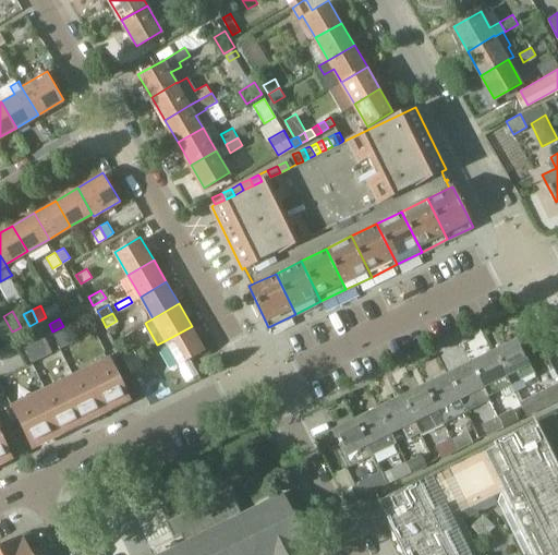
[(63,326),(52,332),(57,339),(68,335),(67,333),(63,326)]
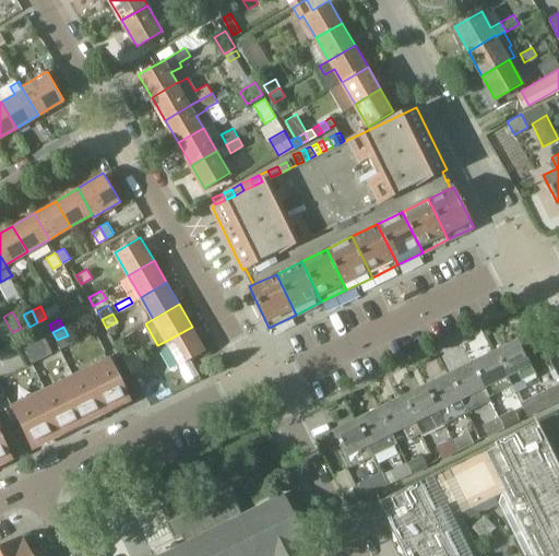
[(204,349),(192,327),(166,341),(179,364),(204,349)]
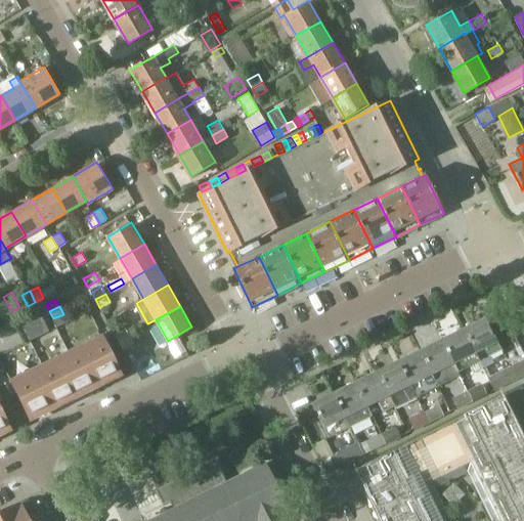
[(63,314),(53,318),(56,327),(67,321),(66,319),(63,314)]
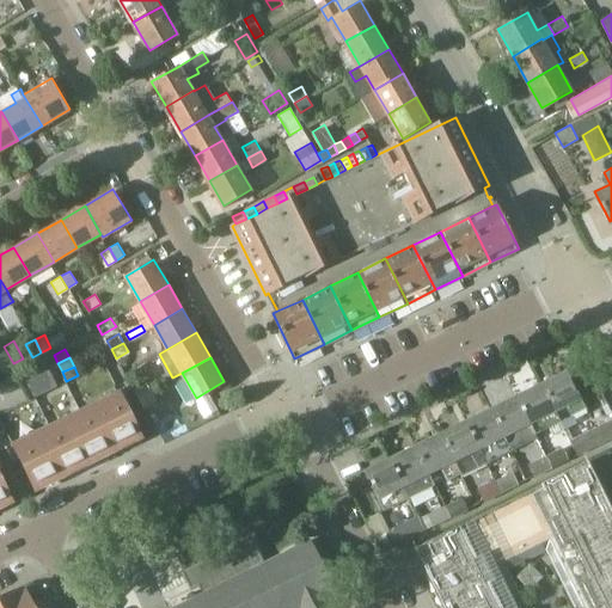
[(49,368),(38,374),(42,382),(54,376),(49,368)]
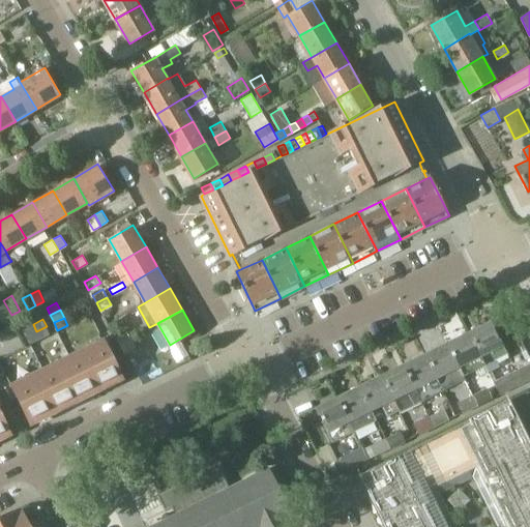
[(470,332),(487,364),(508,354),(493,321),(470,332)]
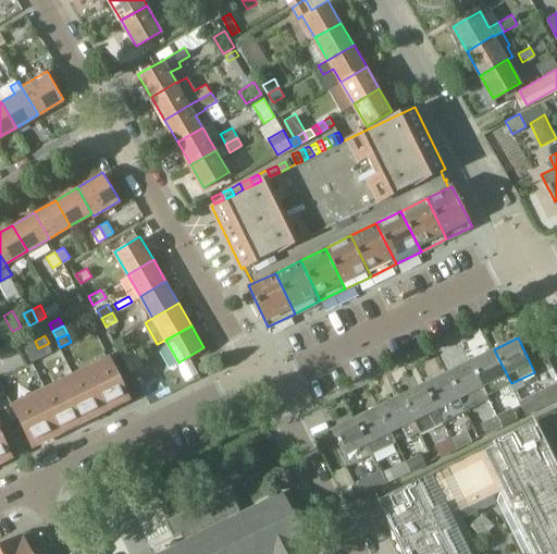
[(35,341),(24,345),(28,353),(38,348),(35,341)]
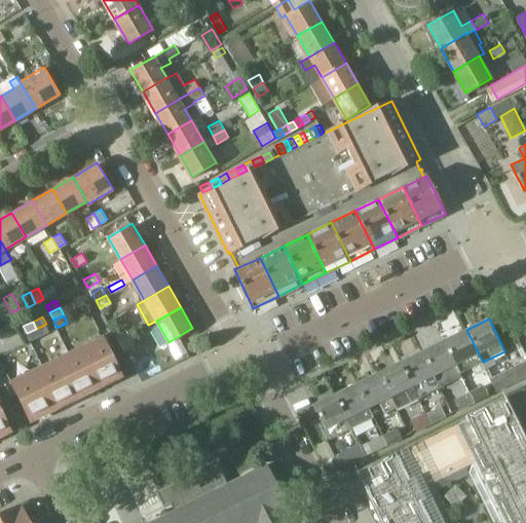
[(36,329),(40,336),(49,331),(46,324),(36,329)]
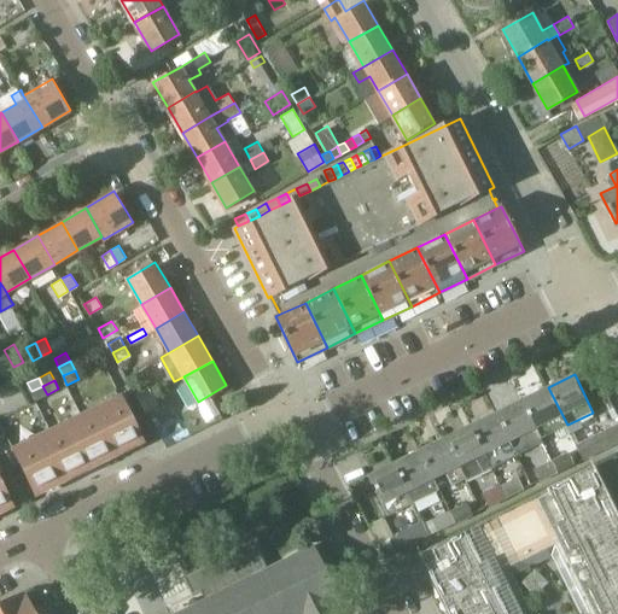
[(147,385),(135,392),(140,402),(152,395),(147,385)]
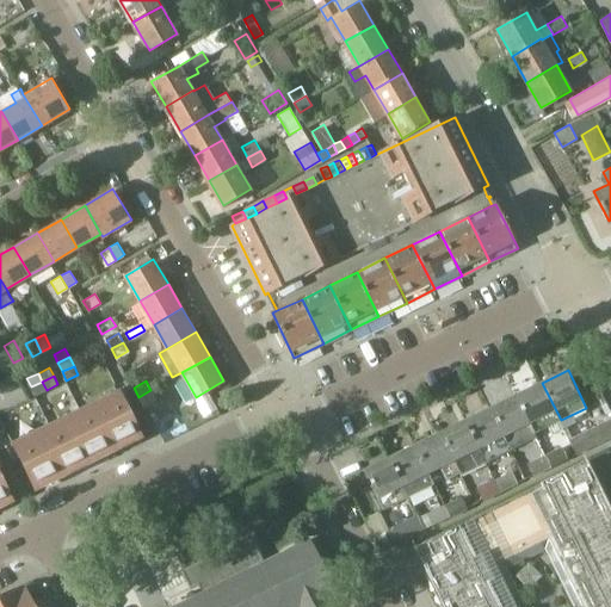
[(31,386),(35,396),(47,390),(42,382),(31,386)]
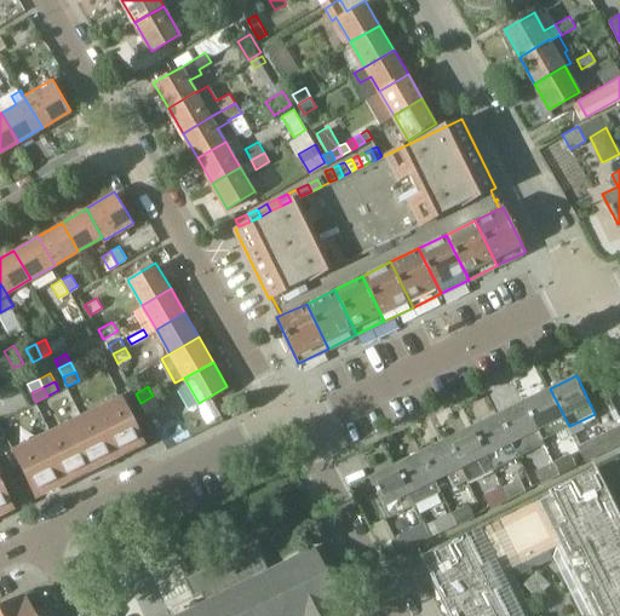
[(550,389),(524,401),(544,439),(569,426),(550,389)]
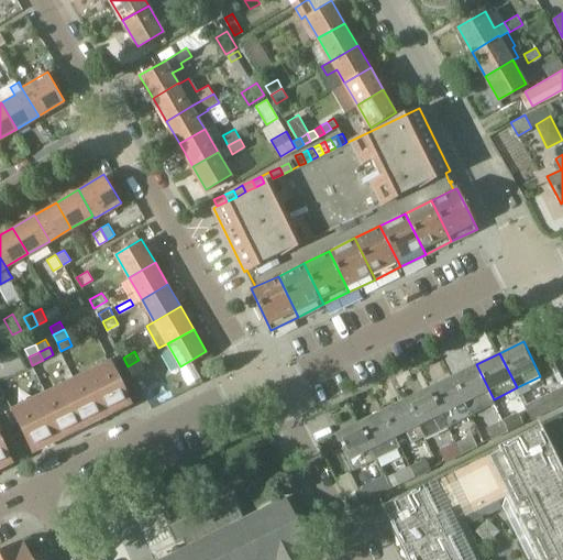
[(108,358),(10,406),(32,450),(130,402),(108,358)]
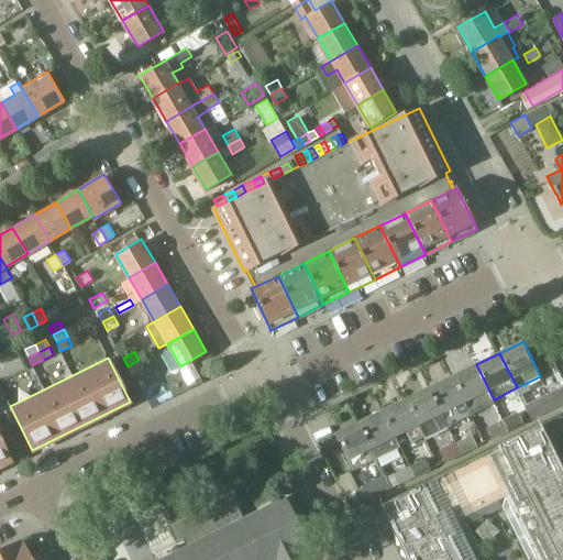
[(139,360),(128,366),(133,374),(144,368),(139,360)]
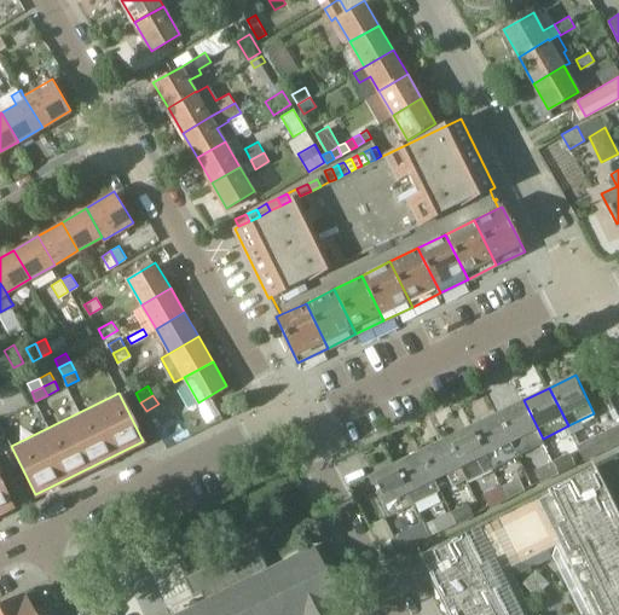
[(524,400),(498,412),(512,440),(525,433),(530,445),(543,439),(524,400)]
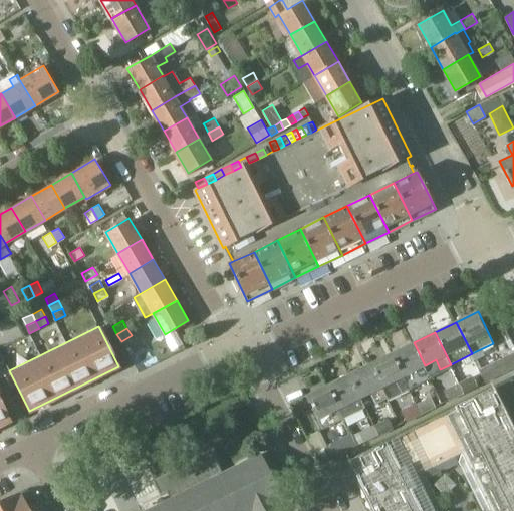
[(414,342),(393,353),(410,388),(430,377),(424,365),(425,365),(414,342)]
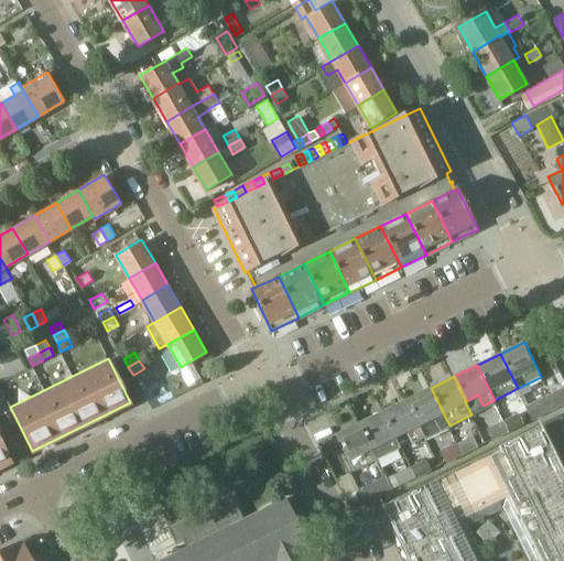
[(563,385),(525,405),(532,418),(563,401),(563,385)]
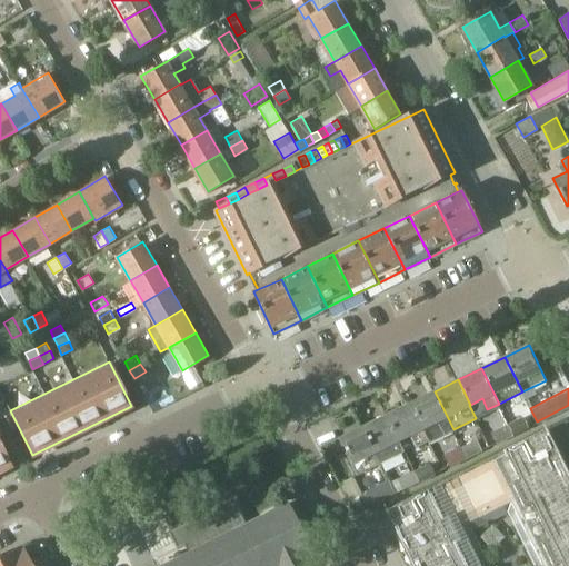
[(411,403),(428,437),(429,442),(453,429),(435,391),(411,403)]
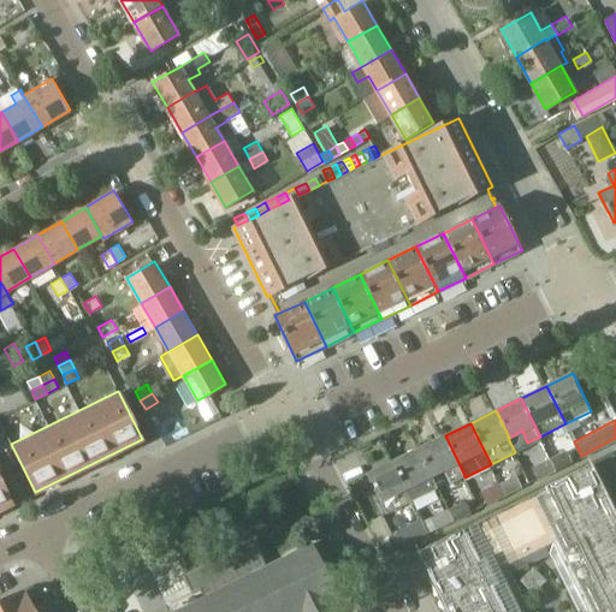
[(445,435),(420,447),(433,475),(445,469),(450,479),(463,473),(445,435)]
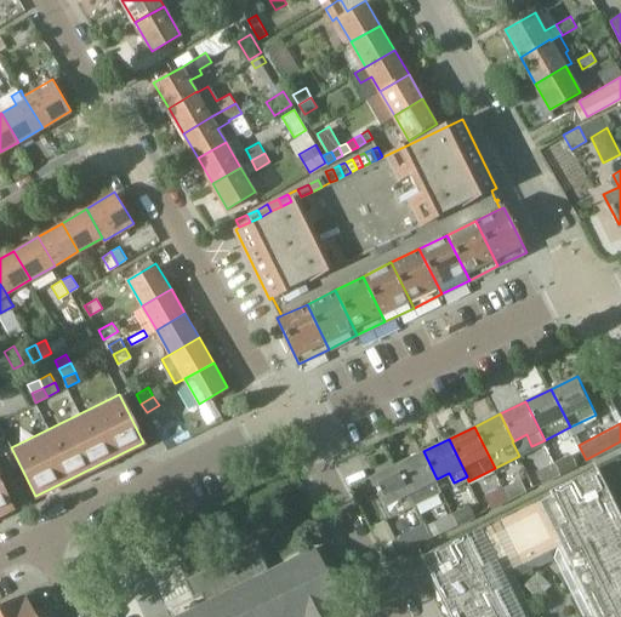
[(423,451),(398,464),(417,503),(440,491),(436,479),(437,479),(423,451)]
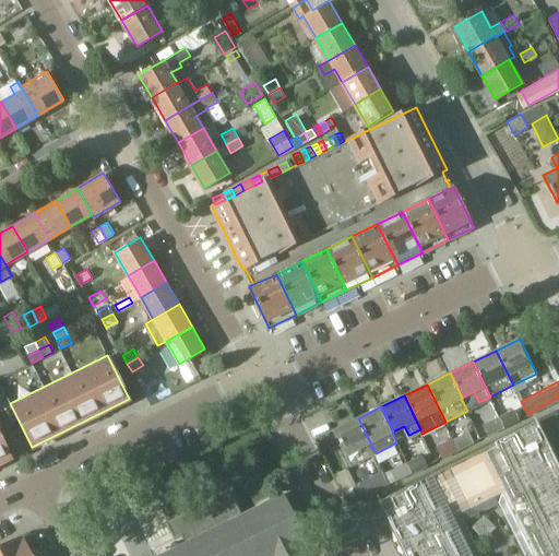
[(520,420),(513,407),(498,415),(503,427),(520,420)]
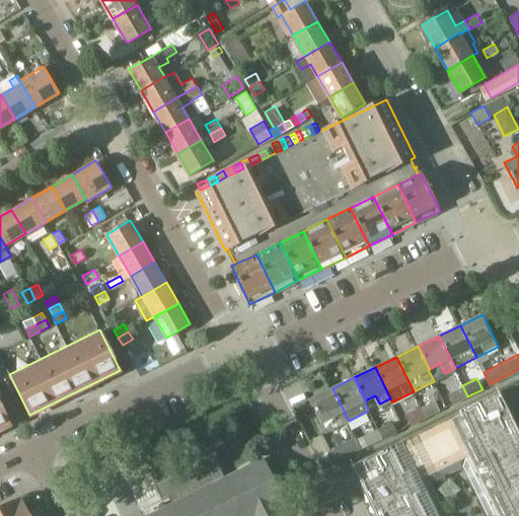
[(462,385),(448,392),(453,403),(467,396),(462,385)]
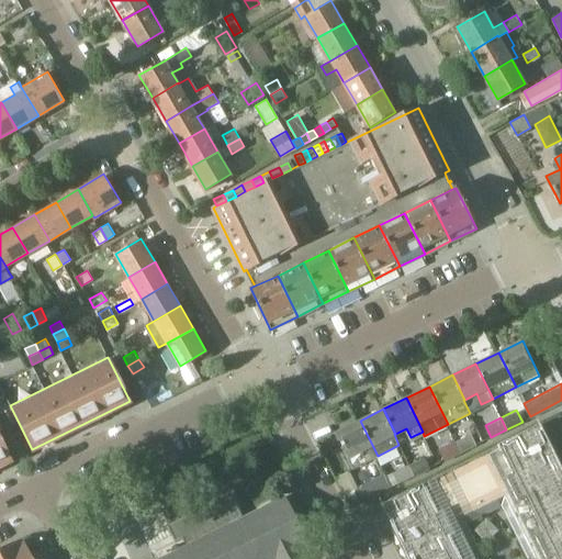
[(353,468),(378,456),(360,421),(336,433),(353,468)]
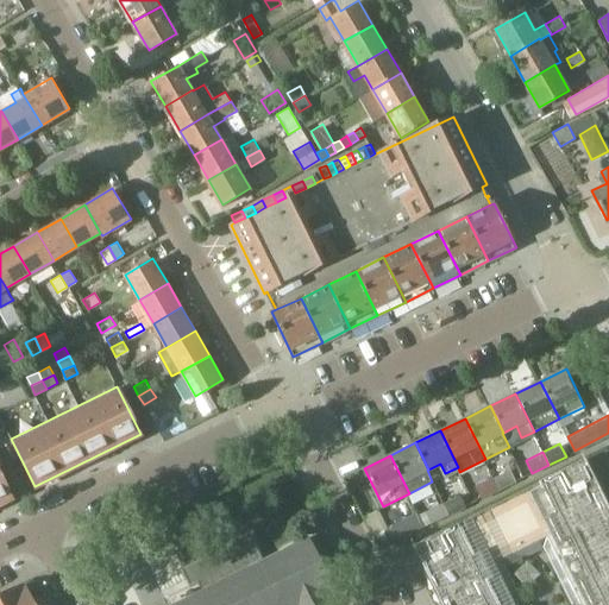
[(608,604),(608,508),(584,459),(412,544),(440,604),(608,604)]
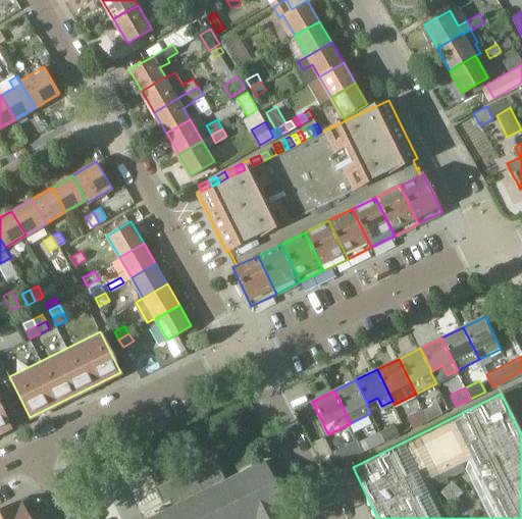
[(437,402),(423,409),(428,419),(442,413),(437,402)]
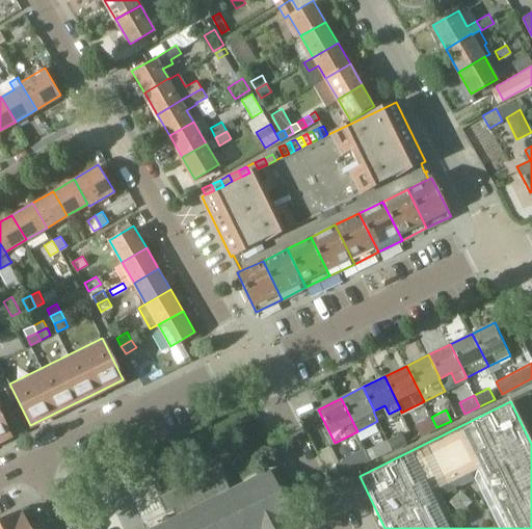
[(0,414),(0,440),(10,434),(0,414)]
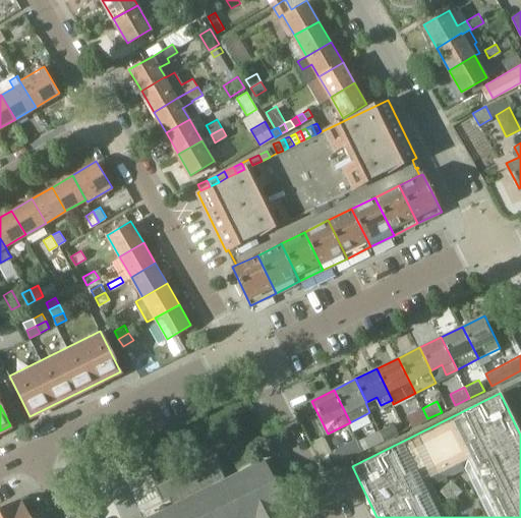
[(427,418),(422,408),(406,416),(411,426),(427,418)]
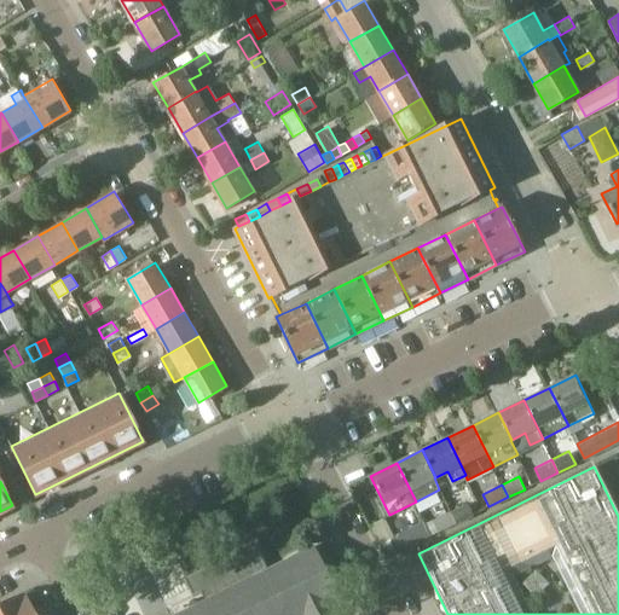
[(468,503),(451,511),(457,522),(474,514),(468,503)]
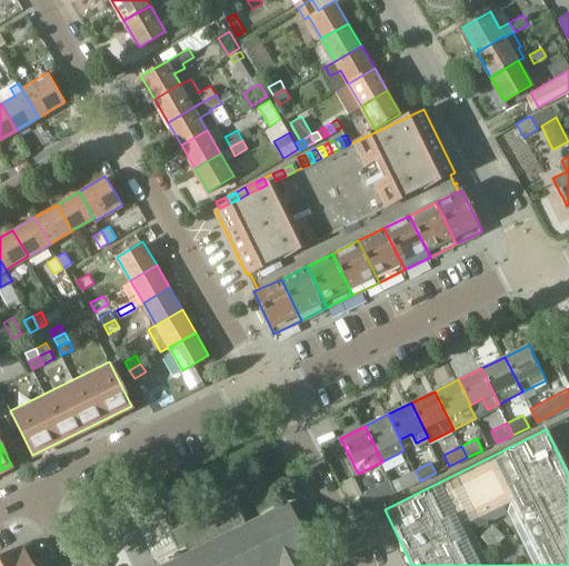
[(405,487),(420,480),(415,470),(400,477),(405,487)]
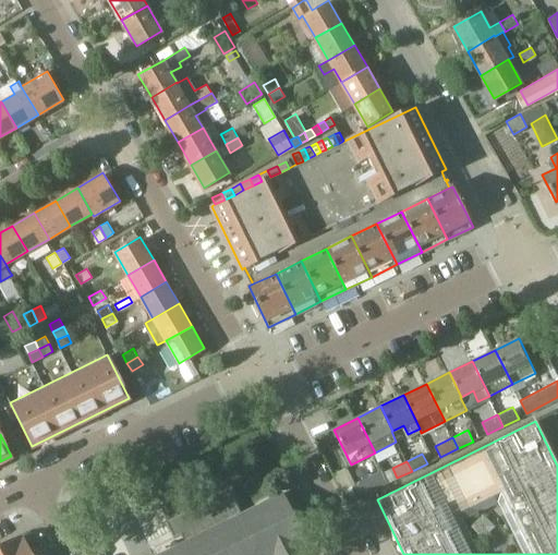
[(383,470),(375,474),(359,481),(365,493),(388,482),(383,470)]
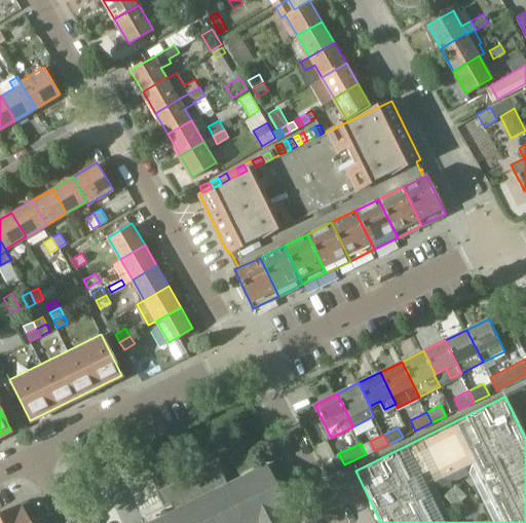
[(288,522),(294,520),(266,463),(265,463),(266,465),(247,476),(248,478),(230,487),(217,460),(163,486),(177,513),(171,516),(170,514),(150,522),(288,522)]
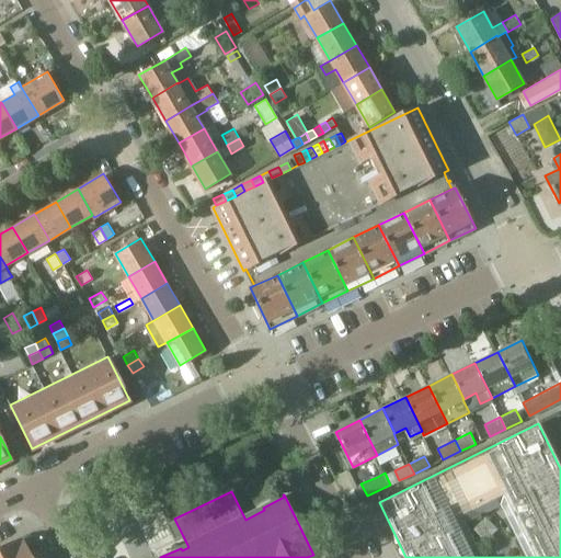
[(0,557),(31,557),(22,541),(21,542),(20,539),(8,546),(11,551),(0,556),(0,557)]
